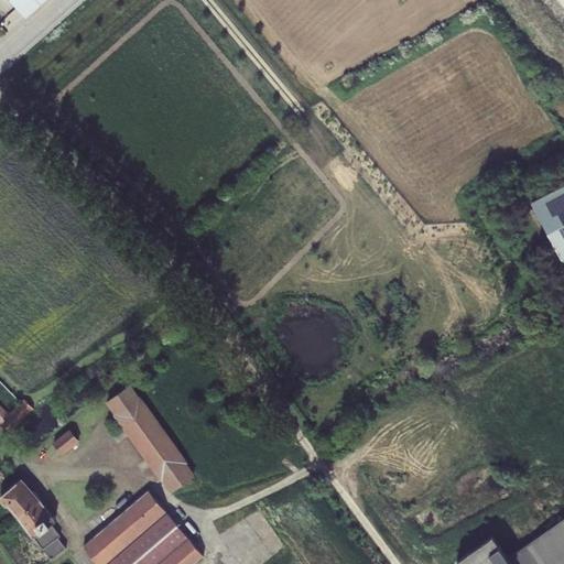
[(45,0),(10,0),(26,18),(45,0)]
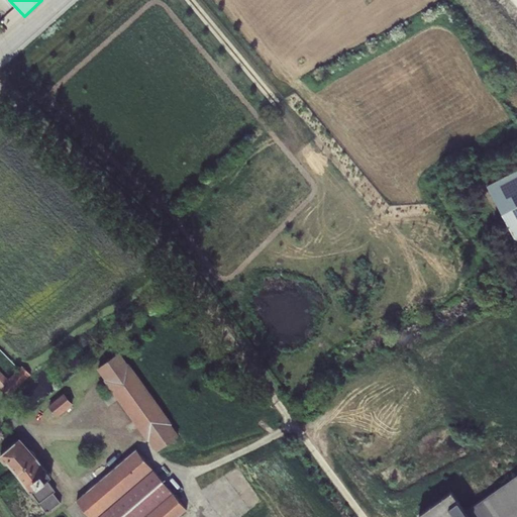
[(516,169),(487,185),(516,241),(516,240),(516,169)]
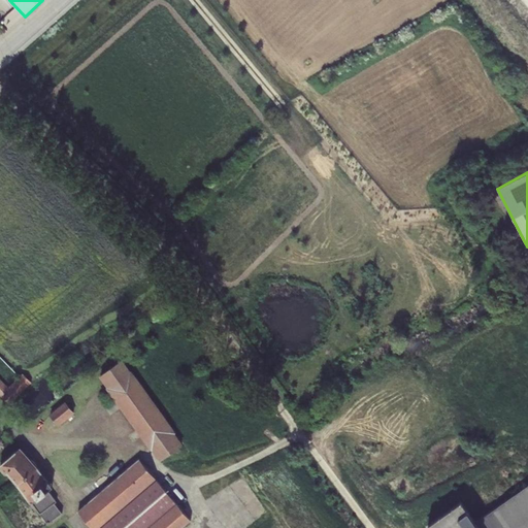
[(121,361),(101,375),(110,389),(109,390),(152,448),(153,447),(162,460),(182,446),(171,433),(172,432),(131,373),(130,374),(121,361)]
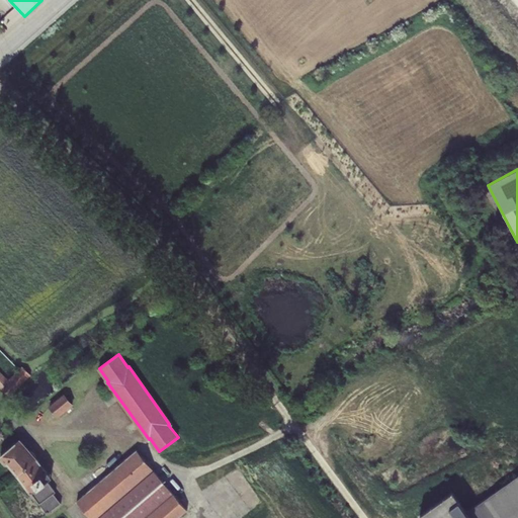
[(0,370),(0,386),(9,396),(31,374),(22,366),(8,379),(0,370)]
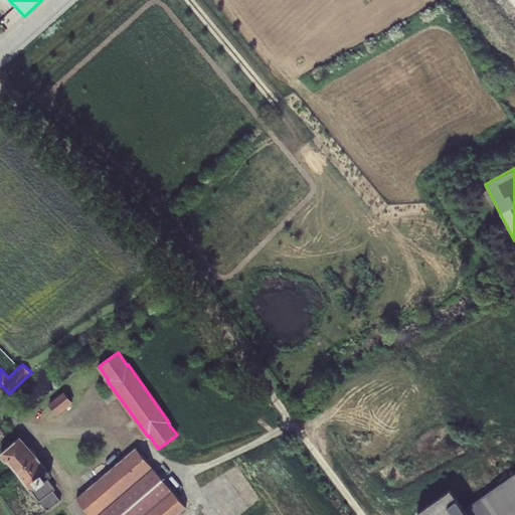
[(63,392),(49,404),(57,414),(71,402),(63,392)]
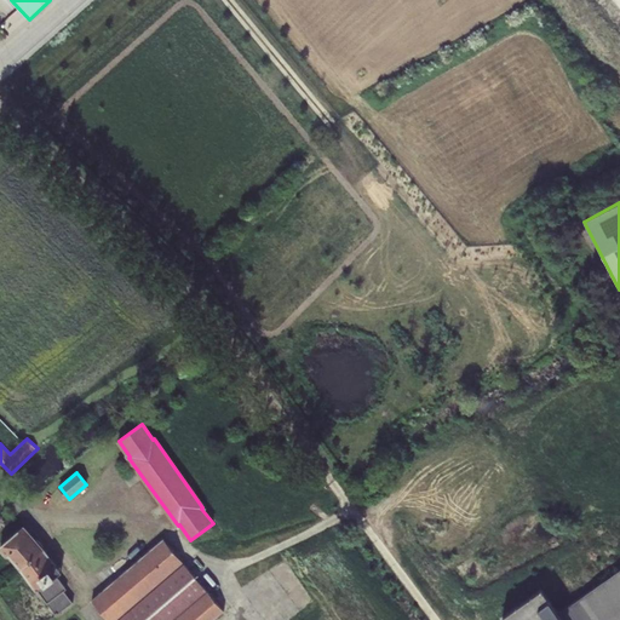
[(24,526),(0,545),(0,549),(6,557),(7,555),(57,614),(73,603),(64,591),(67,590),(52,570),(57,567),(42,550),(42,545),(39,541),(35,540),(24,526)]
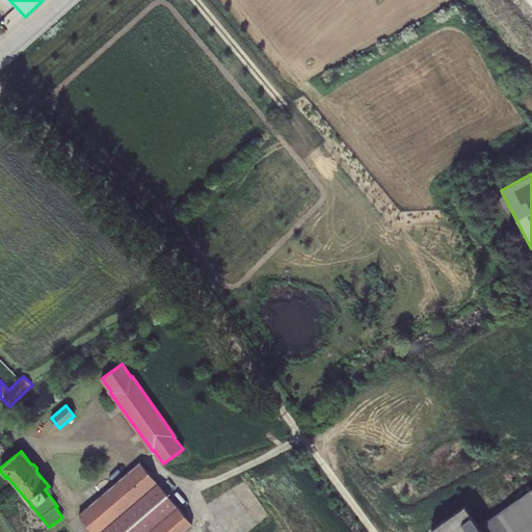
[(105,493),(79,515),(92,531),(183,531),(192,525),(140,462),(130,471),(126,473),(127,474),(108,490),(107,489),(104,493),(105,493)]
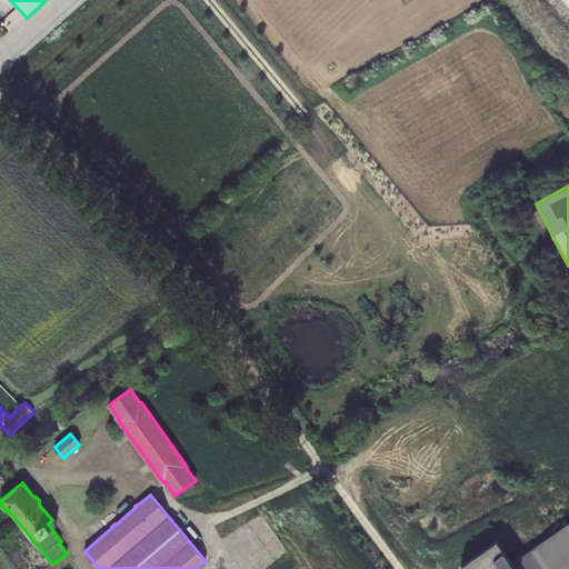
[(497,540),(461,566),(463,568),(568,568),(568,522),(518,559),(497,540)]
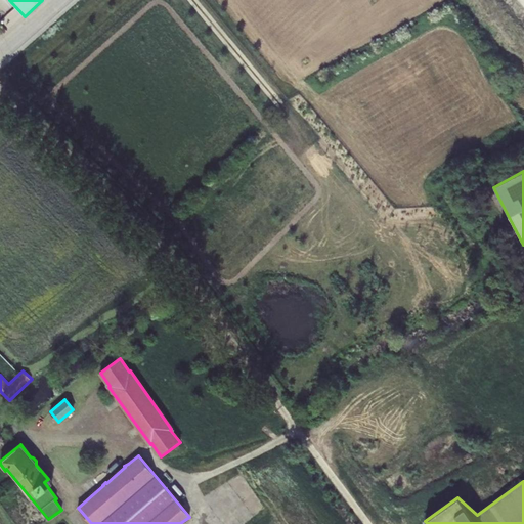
All buildings are outlined.
